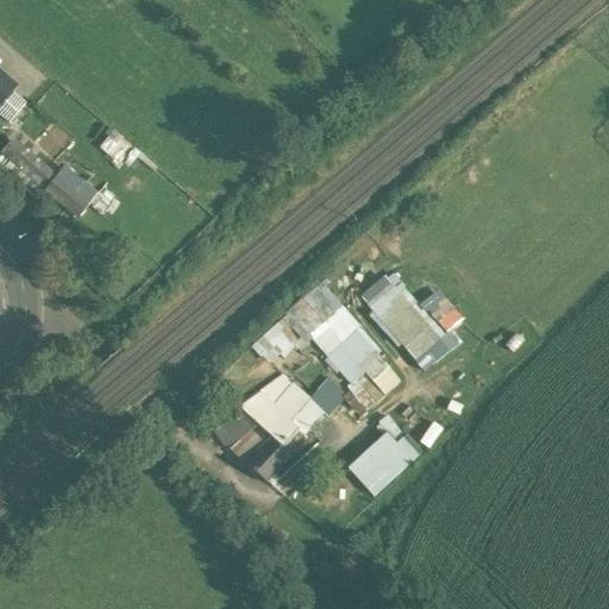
[(0,77),(0,101),(12,87),(0,77)]
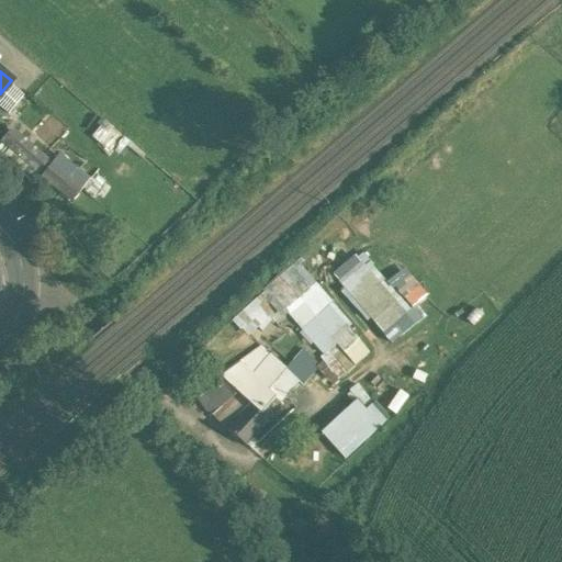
[(22,97),(10,85),(0,94),(0,107),(7,113),(22,97)]
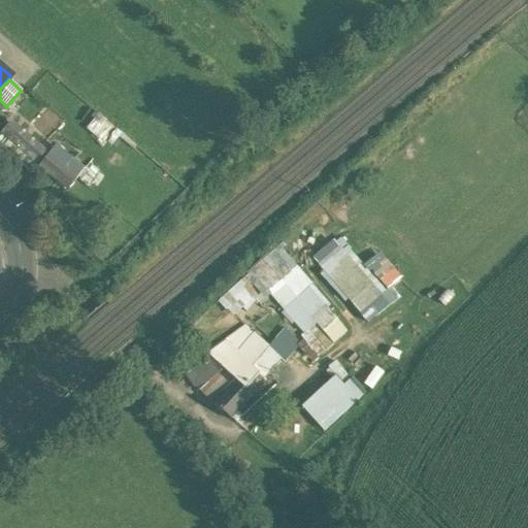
[(11,121),(0,132),(63,193),(78,176),(69,167),(74,162),(54,142),(44,153),(11,121)]
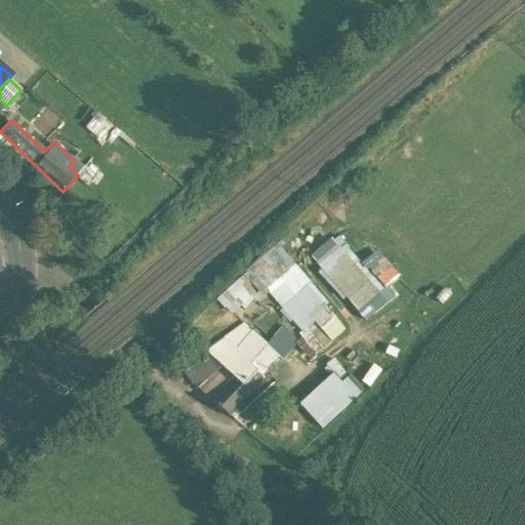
[(339,240),(324,254),(331,261),(323,268),(362,311),(404,274),(394,263),(374,280),(339,240)]
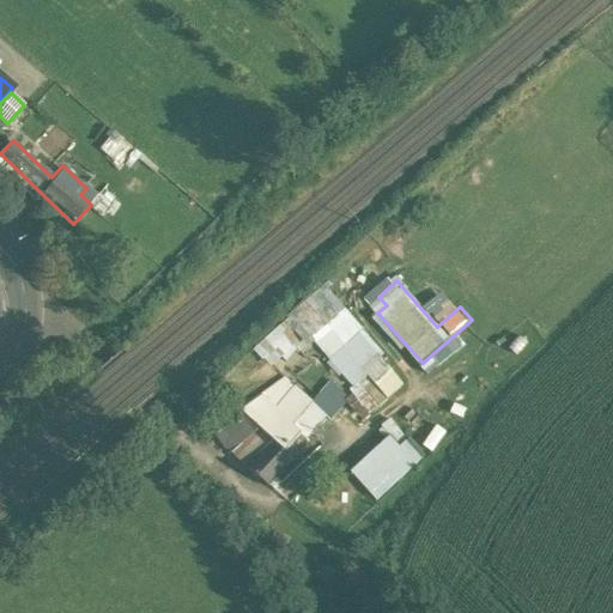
[(338,375),(313,399),(331,419),(374,378),(393,398),(410,383),(387,359),(393,353),(326,283),(259,347),(278,368),(311,335),(335,360),(329,366),(338,375)]
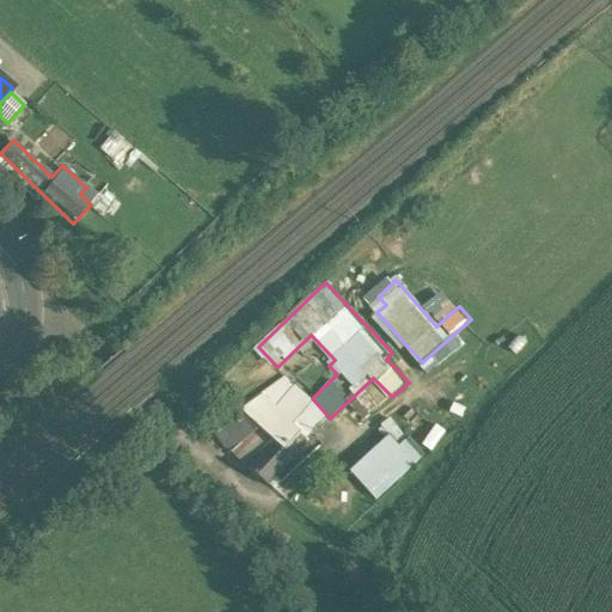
[(246,402),(249,410),(251,414),(263,399),(274,409),(293,387),(310,402),(291,424),(306,439),(330,418),(312,398),(289,377),(246,402)]
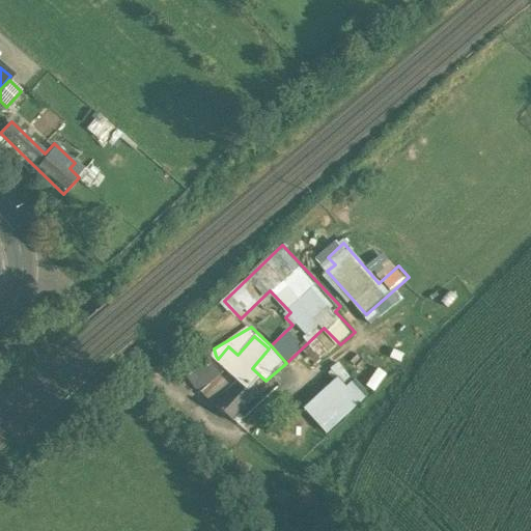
[(240,357),(227,370),(238,381),(216,403),(230,418),(266,381),(252,368),(269,348),(254,336),(238,355),(240,357)]
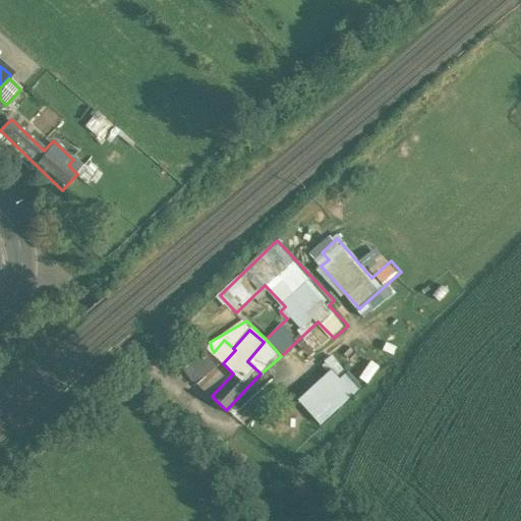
[(212,349),(184,367),(195,382),(205,374),(205,375),(220,360),(223,363),(235,350),(233,348),(224,340),(214,352),(212,349)]
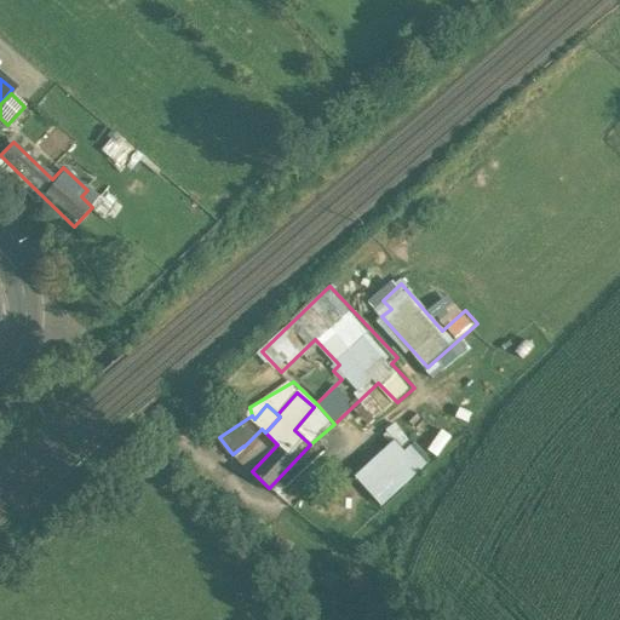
[(244,446),(233,454),(252,471),(277,445),(265,432),(262,429),(244,447),(244,446)]
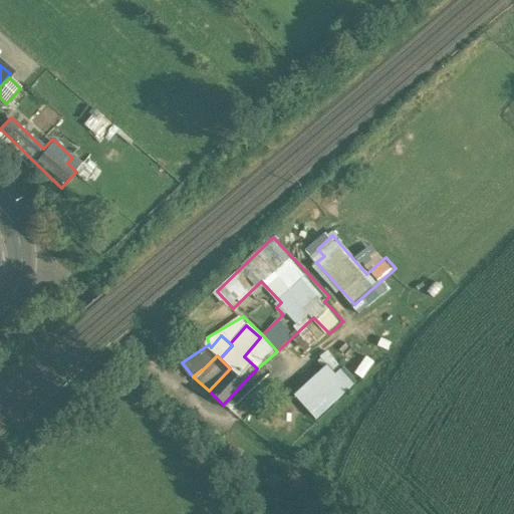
[(336,373),(326,363),(295,393),(318,418),(356,383),(342,368),(336,373)]
